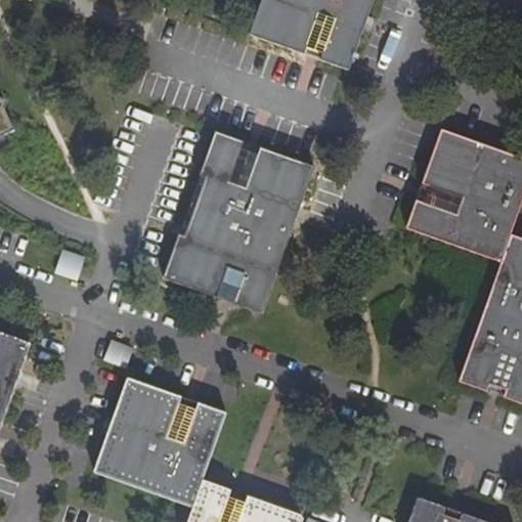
[(258,0),(248,32),(247,35),(248,36),(260,0),(258,0)]
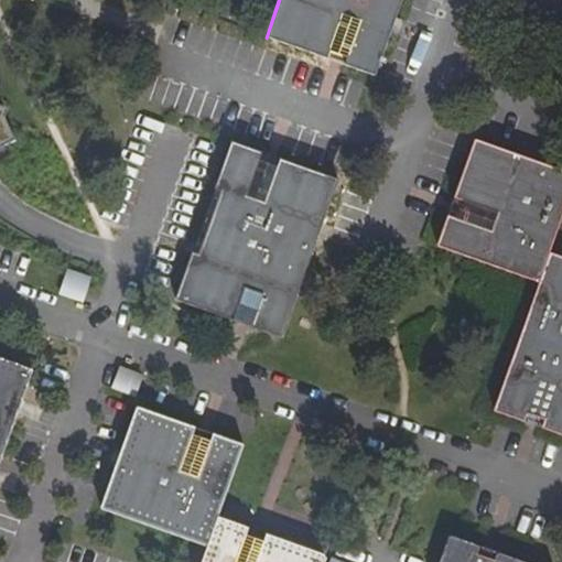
[(280,0),(267,39),(324,58),(327,50),(344,56),(341,64),(373,76),(396,10),(398,0),(280,0)]
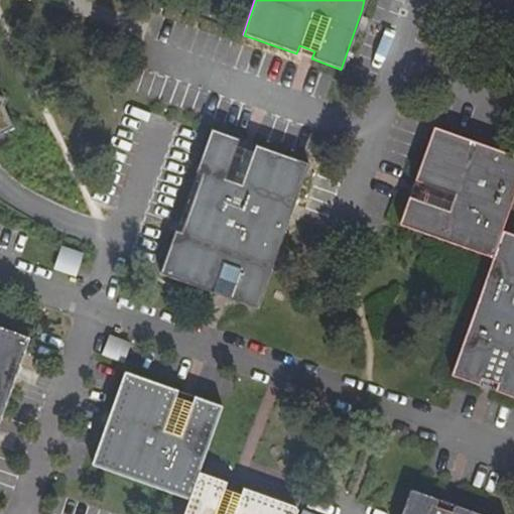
[(480,4),(488,18),(495,14),(487,0),(480,4)]
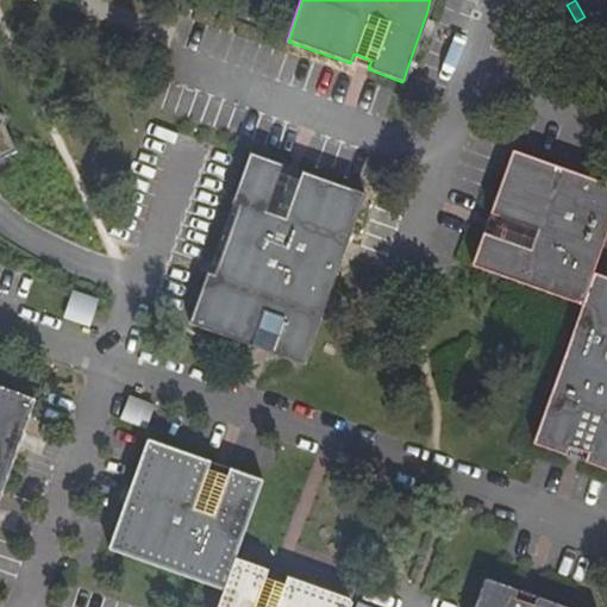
[(354,54),(350,63),(368,69),(371,61),(354,54)]
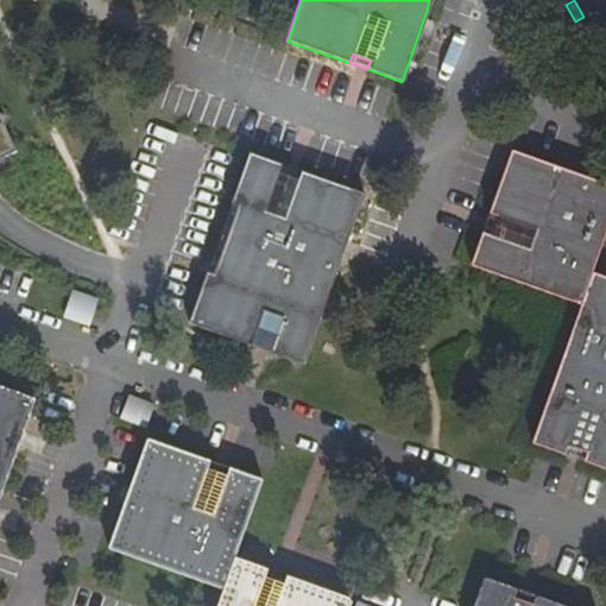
[(0,155),(13,149),(0,120),(0,155)]
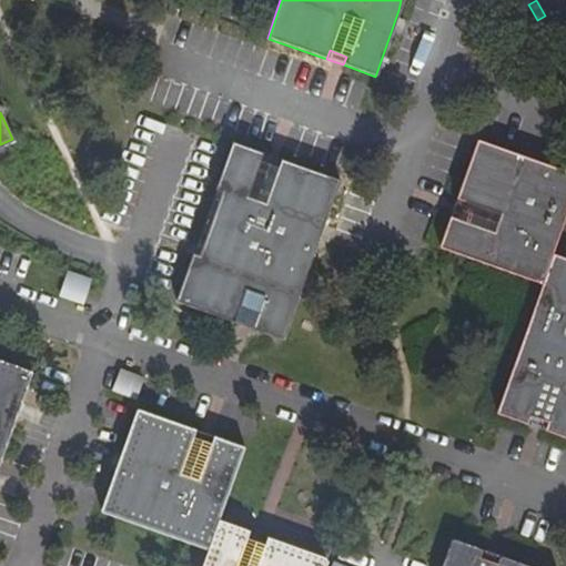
[(543,284),(554,252),(553,251),(565,211),(565,169),(477,138),(456,196),(464,199),(457,218),(450,214),(437,246),(542,283),(543,284)]
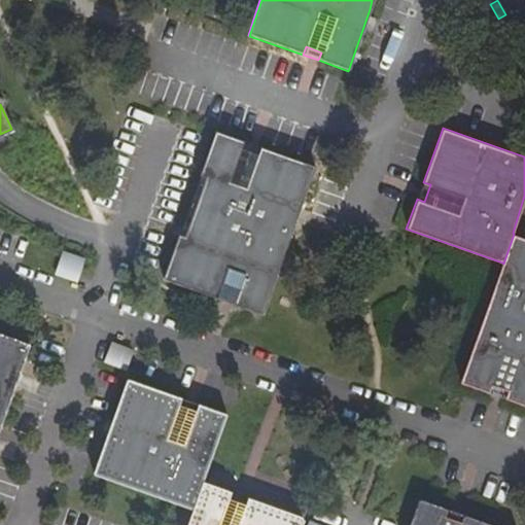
[(161,280),(218,300),(221,291),(232,295),(230,303),(261,314),(314,166),(258,146),(256,153),(240,148),(242,141),(214,131),(161,280)]
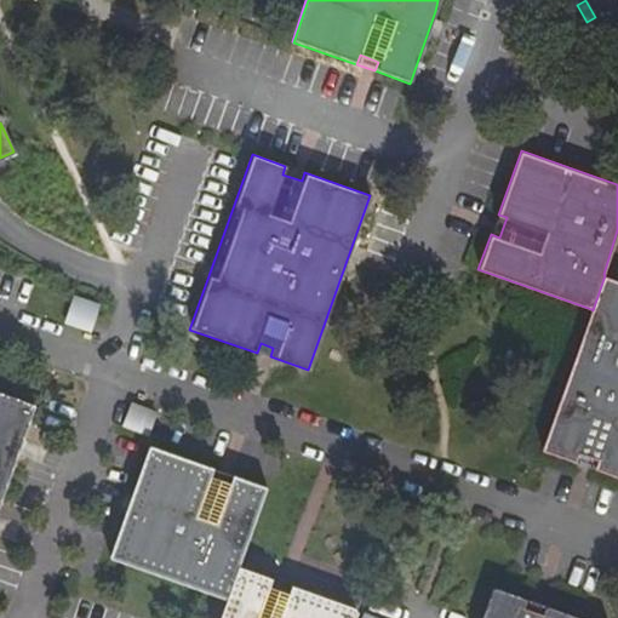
[(304,172),(285,166),(282,175),(302,181),(304,172)]
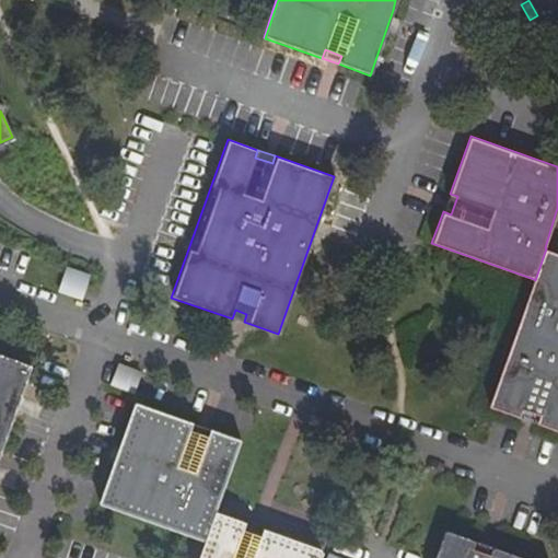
[(457,196),(450,194),(443,211),(451,214),(457,196)]
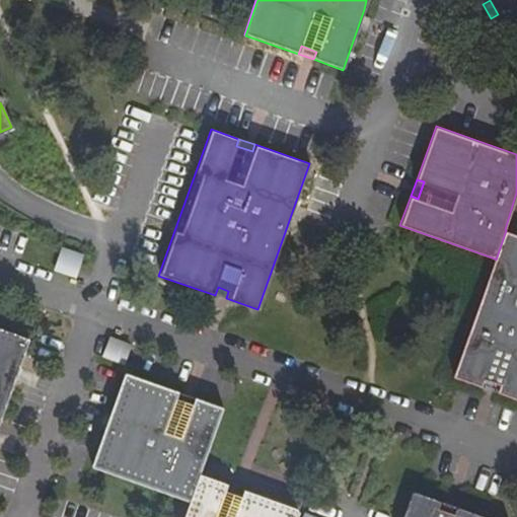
[(486,289),(454,378),(465,382),(468,375),(486,385),(488,380),(497,383),(495,388),(502,391),(512,390),(510,397),(516,399),(516,233),(506,230),(496,260),(486,289)]
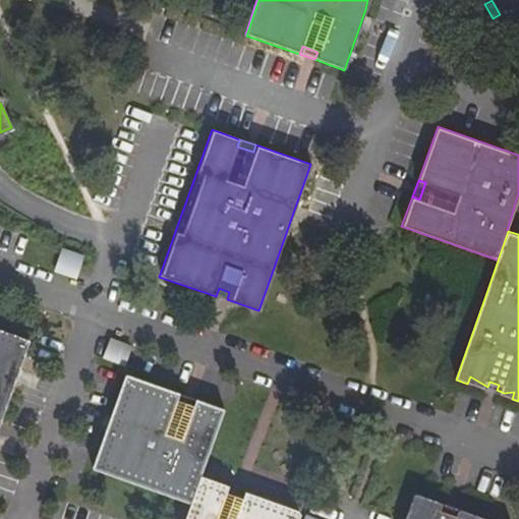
[(62,246),(55,270),(77,278),(85,254),(62,246)]
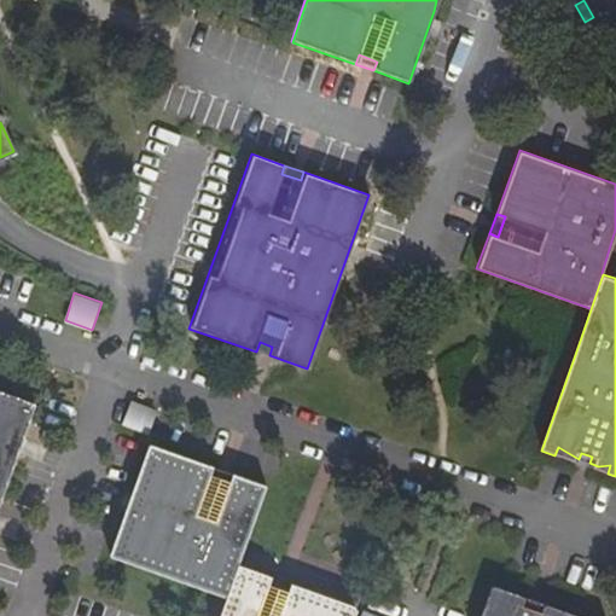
[(260,342),(256,352),(269,355),(272,347),(260,342)]
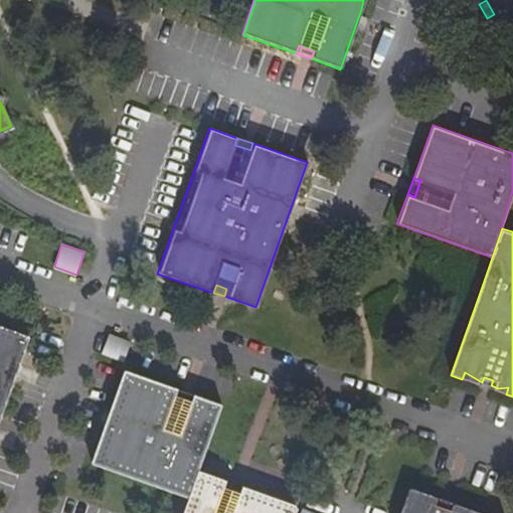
[(449,374),(451,375),(482,287),(480,286),(449,374)]
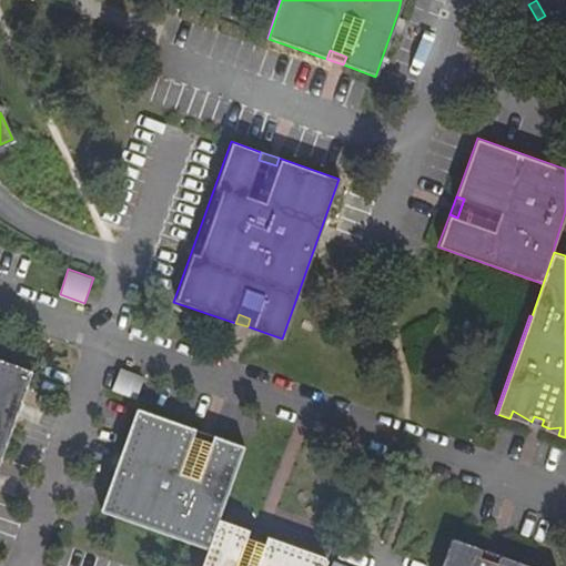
[(0,458),(32,370),(0,357),(0,458)]
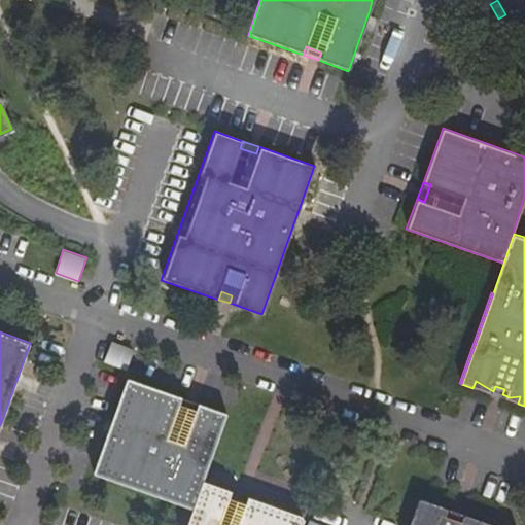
[(113,341),(106,360),(128,369),(135,348),(113,341)]
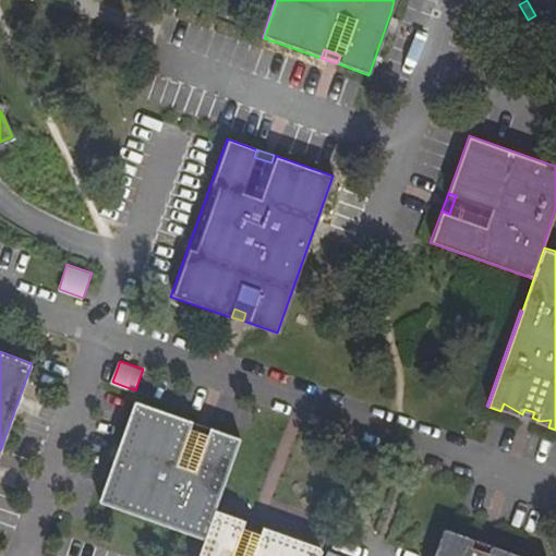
[(215,509),(240,438),(210,427),(208,435),(190,428),(191,421),(135,400),(98,500),(204,540),(215,509)]
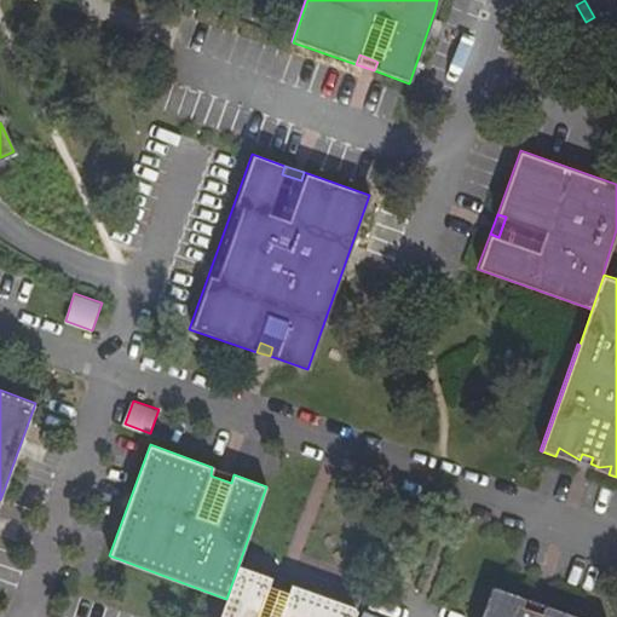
[(559,448),(555,456),(609,474),(611,466),(599,467),(590,463),(593,457),(582,454),(580,460),(559,448)]
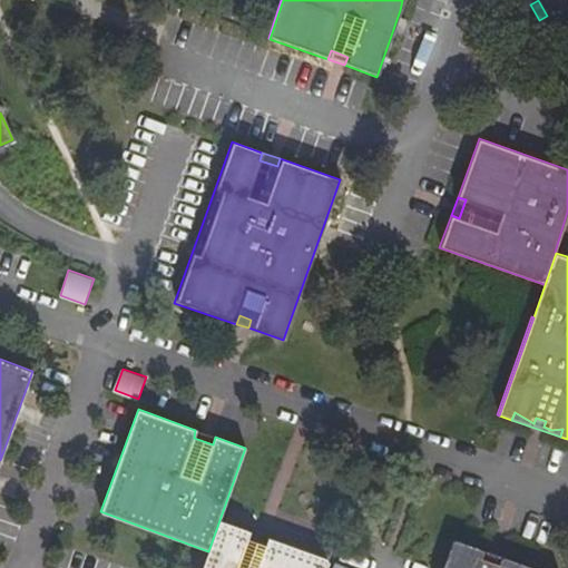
[(215,437),(195,430),(194,438),(213,444),(215,437)]
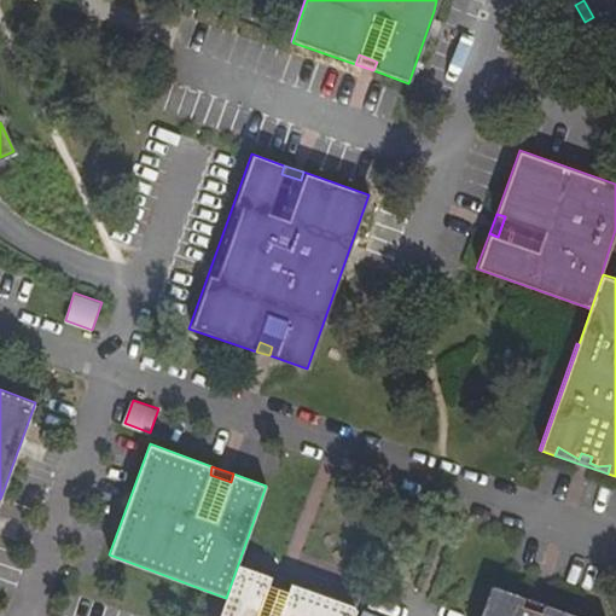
[(219,615),(352,615),(356,606),(292,585),(289,592),(268,585),(272,576),(238,564),(226,598),(219,615)]
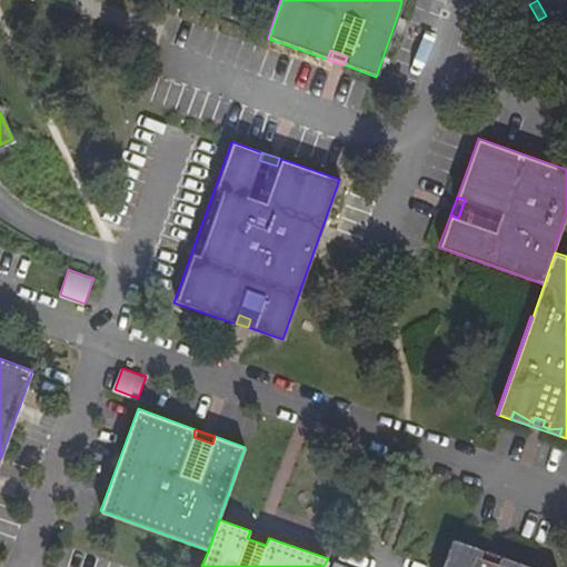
[(266,545),(269,538),(250,530),(247,538),(266,545)]
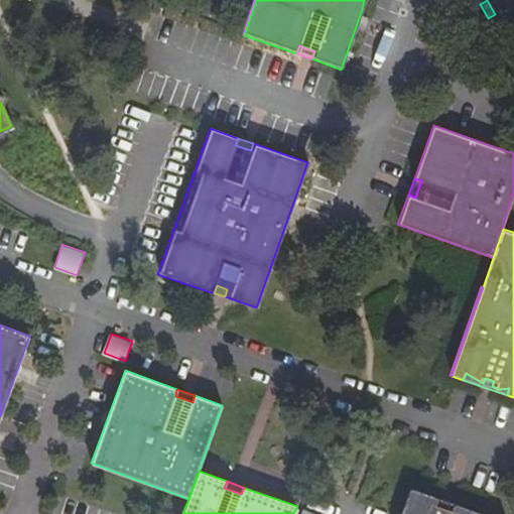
[(481,513),(467,509),(465,513),(460,513),(448,507),(446,511),(437,508),(438,504),(432,500),(419,501),(421,493),(409,489),(399,513),(481,513)]
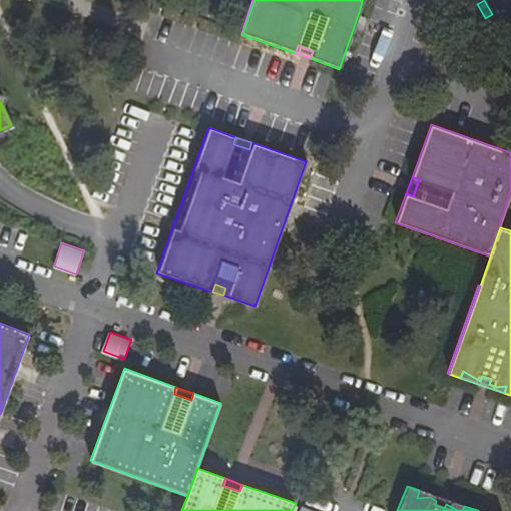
[(457,510),(462,510),(464,506),(419,490),(417,498),(430,497),(436,501),(435,505),(444,508),(446,504),(457,510)]
